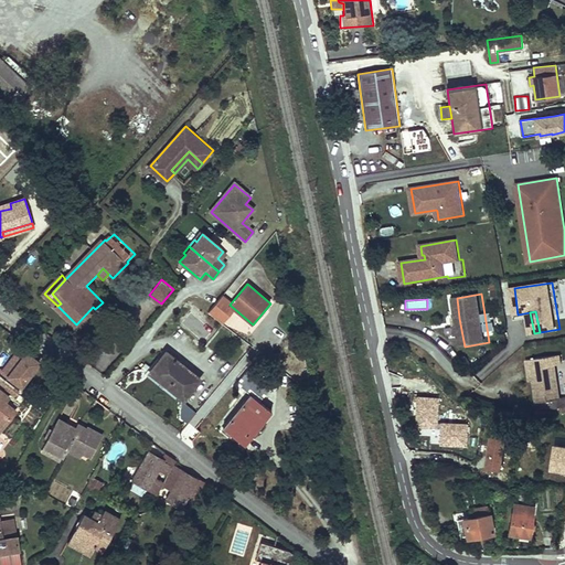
[(0,369),(0,380),(19,394),(41,363),(18,347),(0,370),(0,369)]
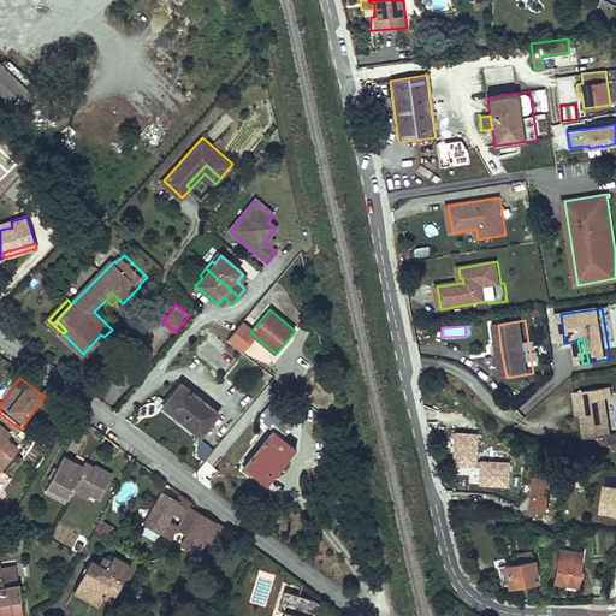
[(219,413),(183,383),(165,406),(201,436),(219,413)]
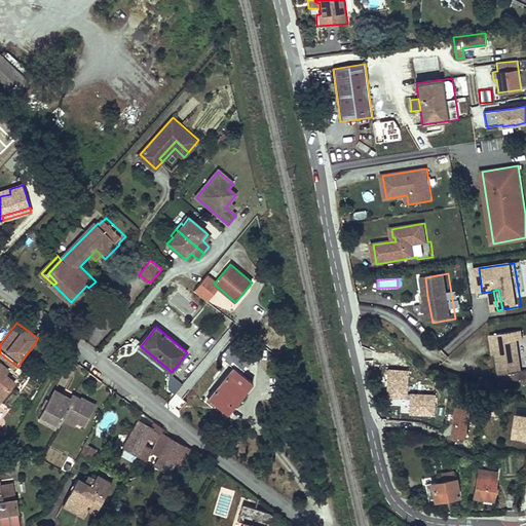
[(519,332),(488,337),(489,345),(492,345),(498,376),(512,374),(513,381),(525,379),(525,371),(520,372),(514,341),(520,340),(519,332)]
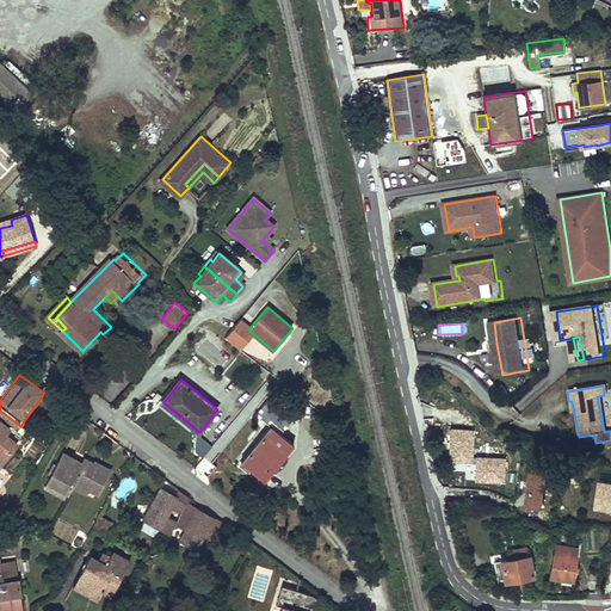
[(296,417),(273,396),(258,414),(271,426),(263,437),(259,442),(242,462),(264,481),(295,445),(282,434),(296,417)]
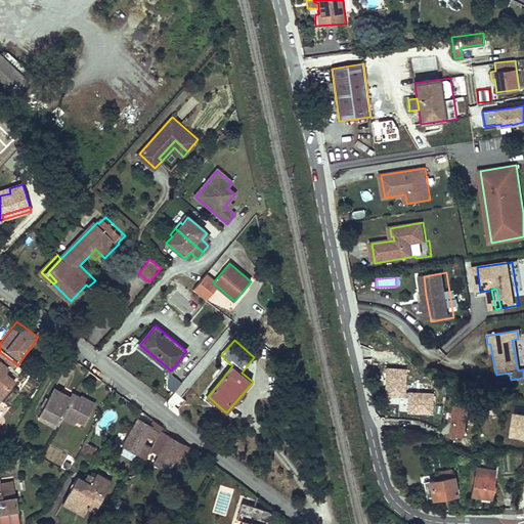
[(285,367),(282,352),(275,353),(277,367),(285,367)]
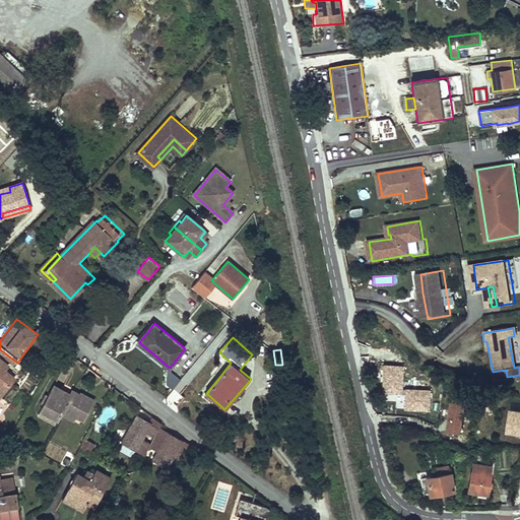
[(0,387),(4,391),(14,378),(4,371),(8,366),(0,360),(0,387)]
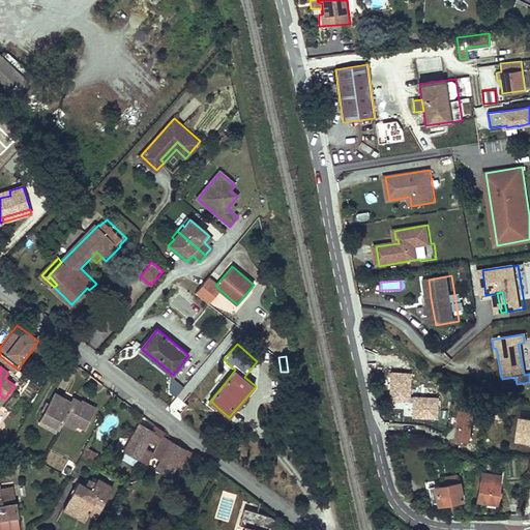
[(410,403),(411,373),(390,372),(389,403),(410,403)]
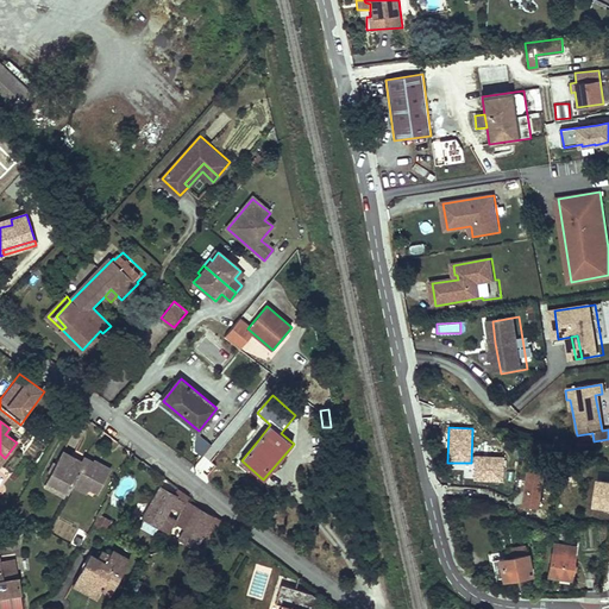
[(201,456),(209,446),(199,435),(190,446),(201,456)]
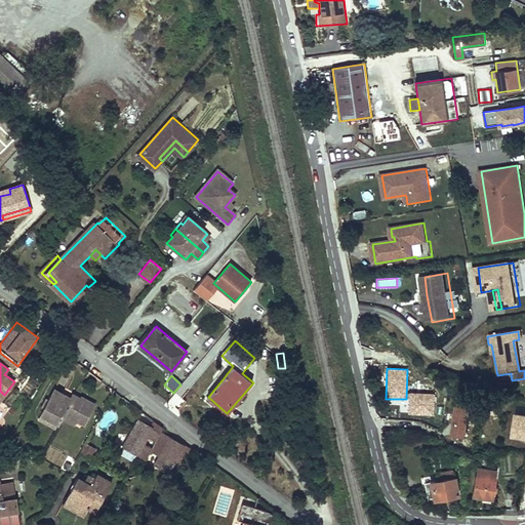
[(55,387),(54,390),(72,400),(74,397),(55,387)]
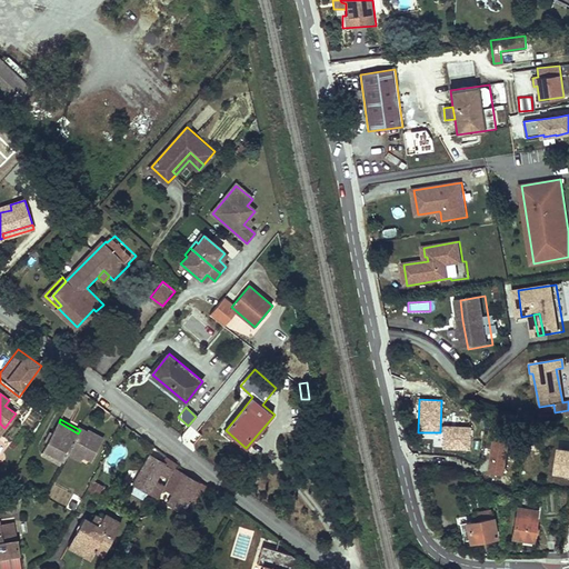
[(78,433),(59,422),(45,450),(65,460),(68,455),(70,450),(85,458),(91,462),(103,439),(93,433),(81,427),(80,430),(78,433)]
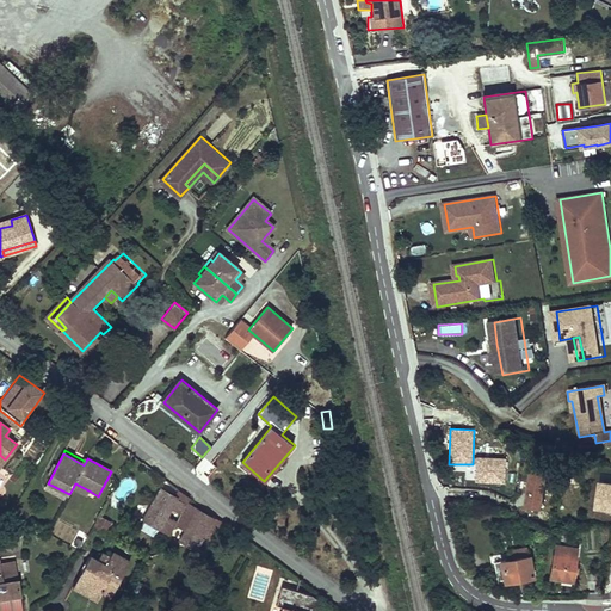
[(505,483),(505,457),(475,457),(475,482),(505,483)]
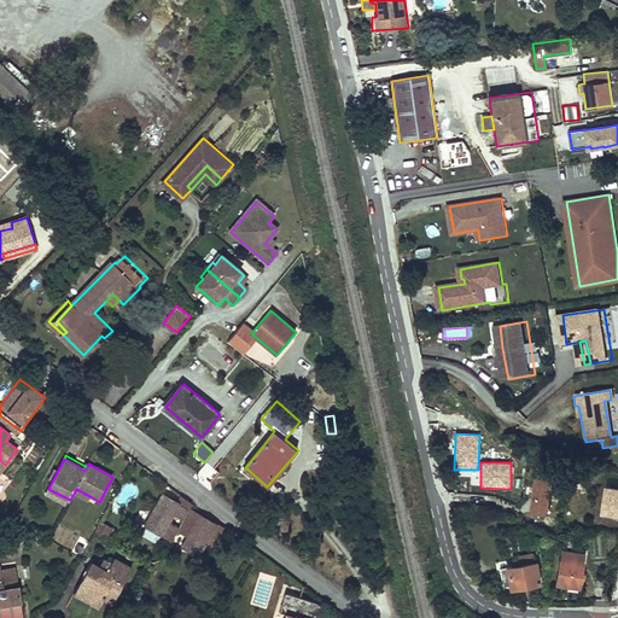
[(553,476),(535,473),(530,513),(548,516),(553,476)]
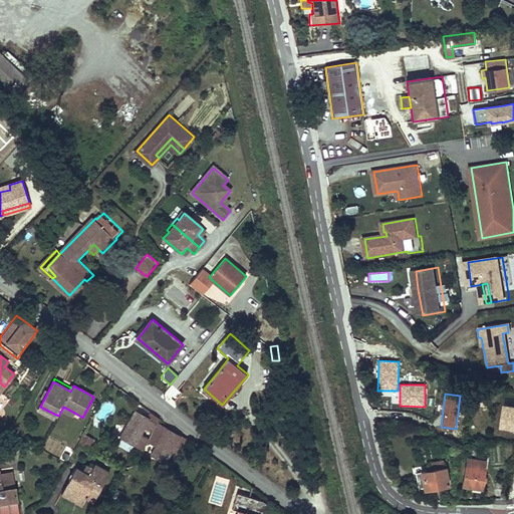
[(489,398),(472,395),(471,403),(487,406),(489,398)]
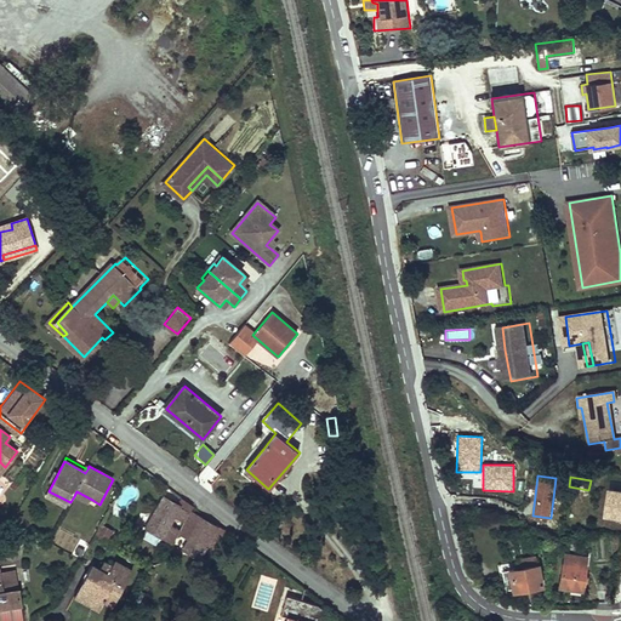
[(70,502),(49,491),(47,494),(69,506),(70,502)]
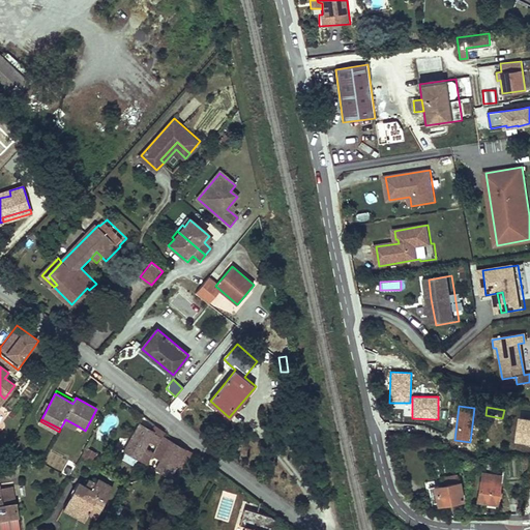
[(65,419),(63,423),(77,431),(79,427),(65,419)]
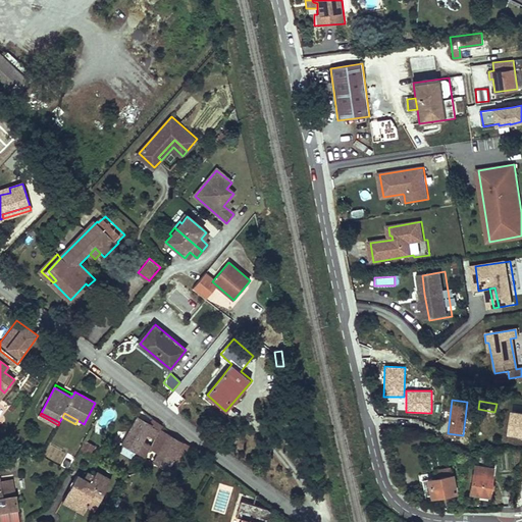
[(160,429),(161,426),(162,425),(153,420),(150,424),(138,417),(122,444),(123,445),(120,450),(133,456),(135,451),(136,452),(145,457),(150,447),(151,445),(142,439),(147,432),(155,437),(158,432),(160,429)]
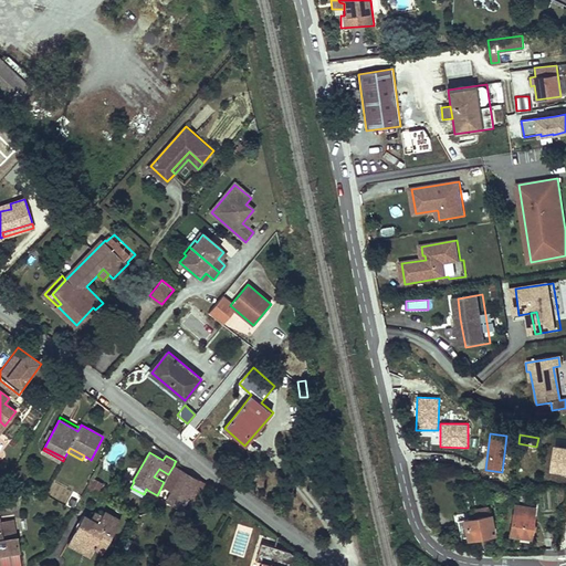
[(184,471),(174,465),(171,469),(168,474),(164,482),(163,484),(173,491),(181,474),(184,471)]
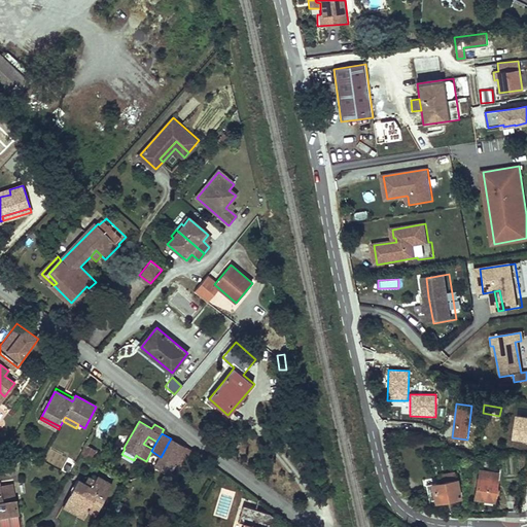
[(161,457),(155,465),(169,473),(183,447),(171,440),(169,442),(161,457)]
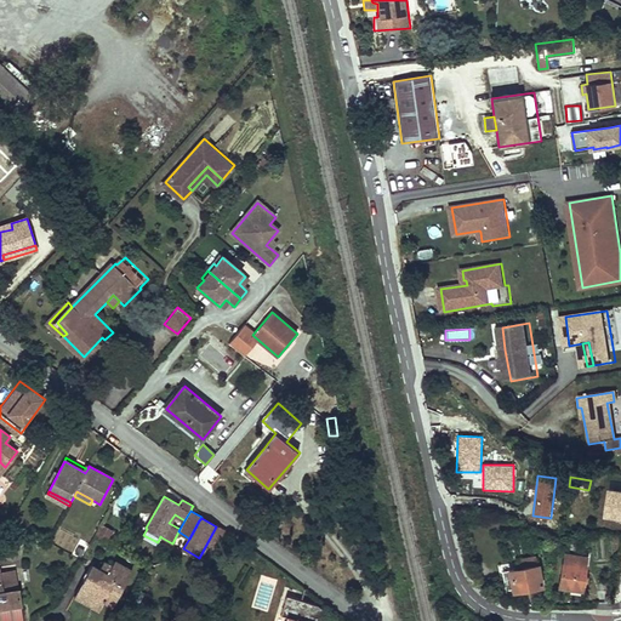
[(109,540),(113,530),(102,527),(98,536),(109,540)]
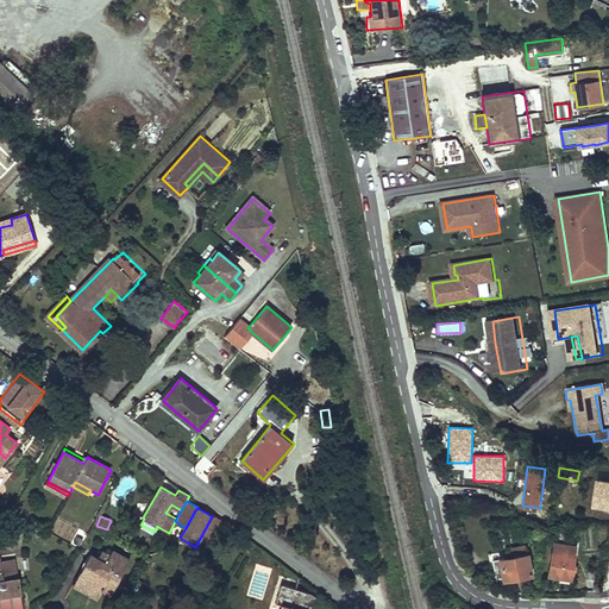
[(223,521),(212,516),(203,533),(213,539),(223,521)]
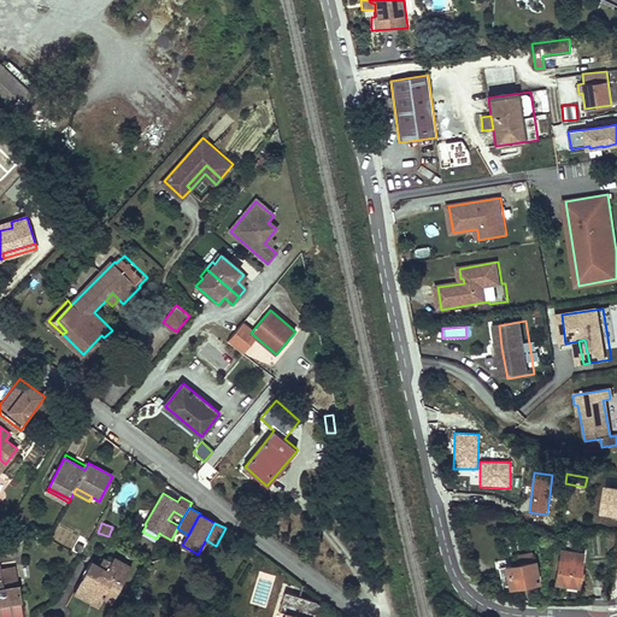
[(583,554),(562,550),(554,583),(577,588),(583,554)]
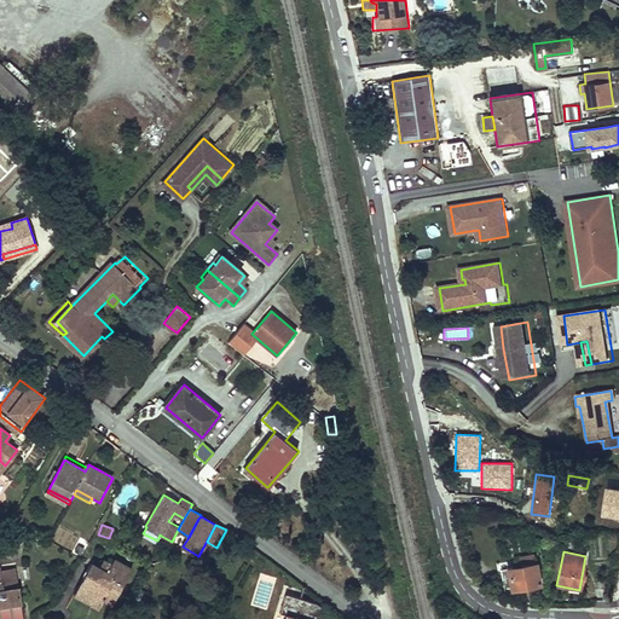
[(534,563),(533,556),(518,559),(520,567),(502,571),(505,593),(541,585),(537,563),(534,563)]
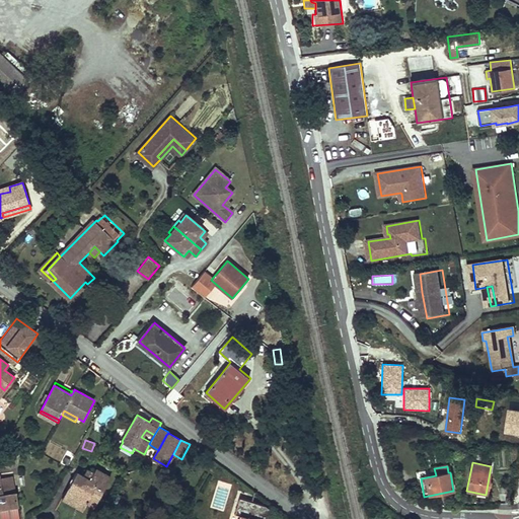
[(73,501),(84,507),(87,502),(94,506),(109,477),(94,469),(92,473),(89,480),(82,476),(76,473),(69,486),(73,488),(69,494),(75,497),(73,501)]
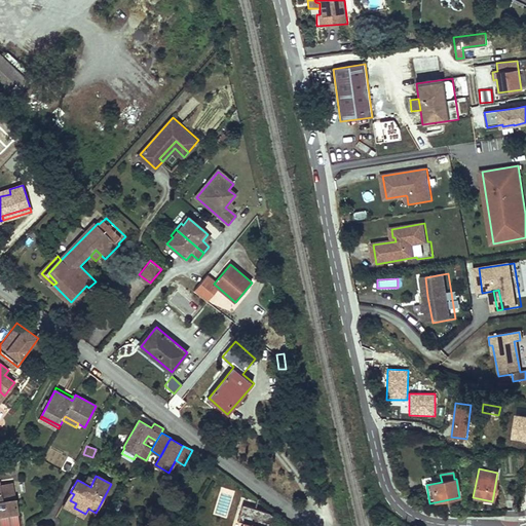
[(90,487),(94,480),(86,477),(83,483),(90,487)]
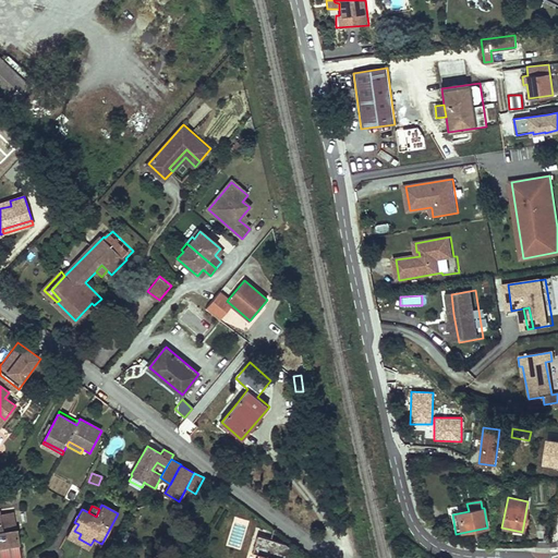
[(0,519),(1,531),(16,529),(13,510),(0,511),(0,519)]
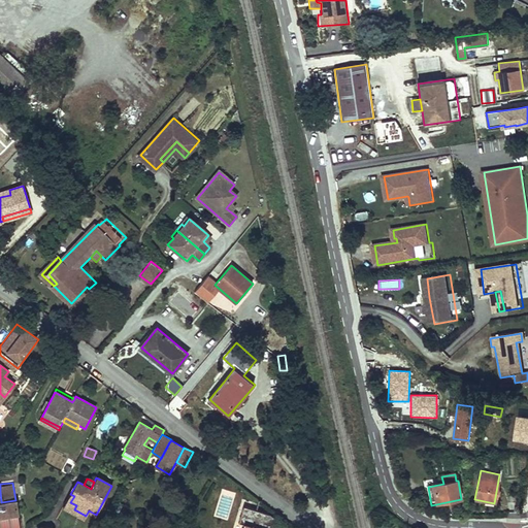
[(0,527),(19,527),(18,516),(15,500),(1,502),(0,491),(0,527)]
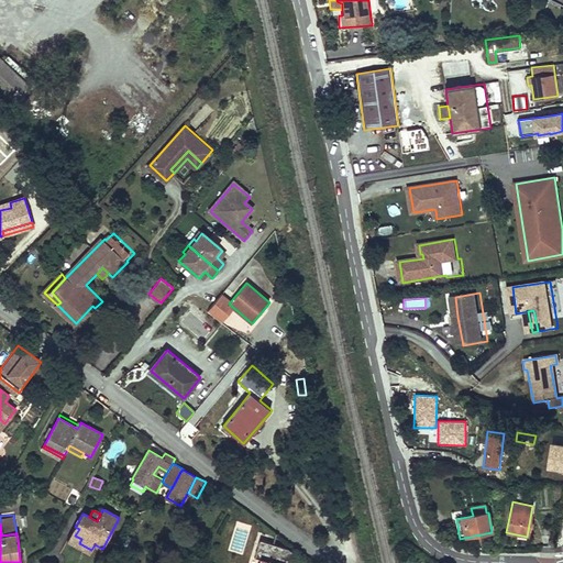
[(89,553),(91,550),(79,543),(81,539),(75,536),(79,529),(75,527),(67,541),(77,548),(89,553)]
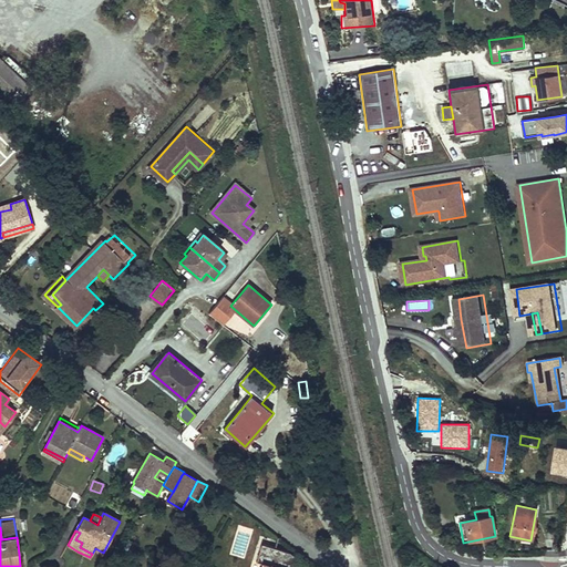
[(291,566),(294,554),(291,553),(261,544),(256,562),(261,563),(260,566),(291,566)]
